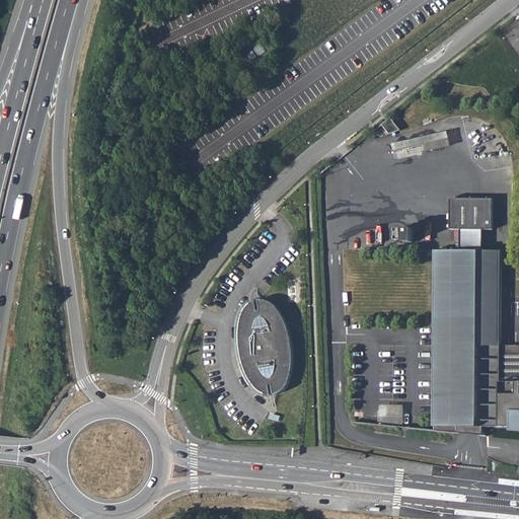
[(392,117),(385,123),(392,134),(402,129),(392,117)]
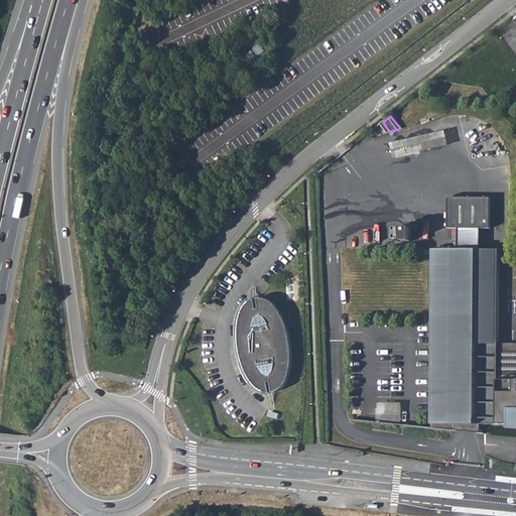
[(389,133),(395,157),(448,143),(442,119),(389,133)]
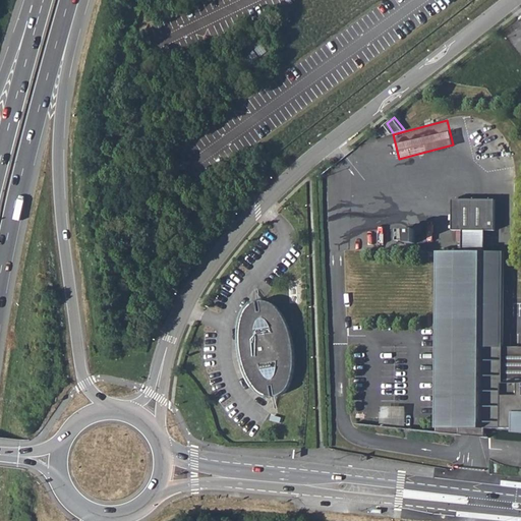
[(452,249),(437,249),(433,425),(438,425),(438,429),(460,433),(461,427),(484,428),(520,429),(520,344),(506,344),(506,249),(486,249),(486,228),(497,228),(497,197),(479,197),(454,197),(454,228),(464,228),(464,249),(452,249)]
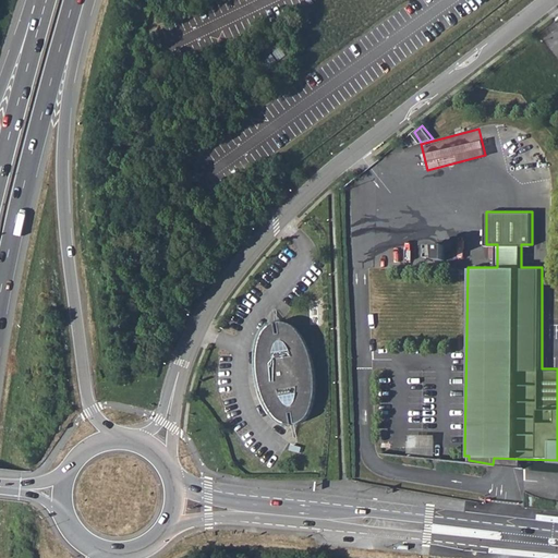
[(445,247),(429,247),(429,263),(445,263),(445,247)]
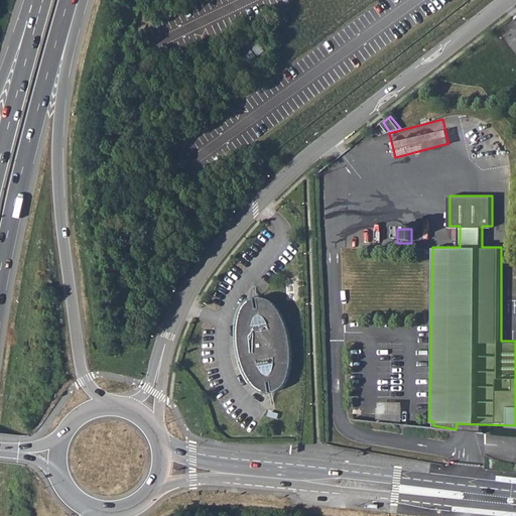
[(262,298),(258,298),(258,301),(255,301),(255,299),(249,302),(246,305),(243,308),(241,313),(239,320),(238,330),(238,340),(238,346),(240,355),(243,368),(247,376),(252,383),(255,387),(258,390),(260,391),(263,392),(266,393),(269,393),(269,391),(272,390),(272,393),(274,393),(277,391),(280,389),(284,386),(286,383),(288,378),(289,374),(291,368),(291,360),(291,354),(290,345),(290,339),(288,332),(286,326),(283,318),(280,312),(275,305),(271,301),(267,299),(262,298)]
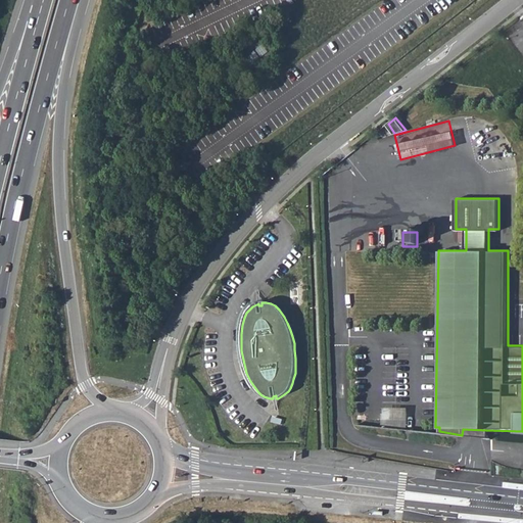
[(405,411),(383,410),(383,424),(403,425),(405,411)]
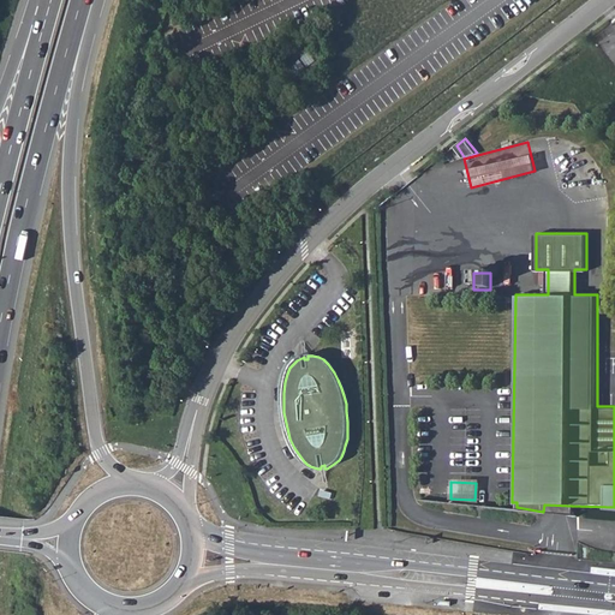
[(572,506),(544,505),(543,512),(557,514),(572,517),(572,506)]
